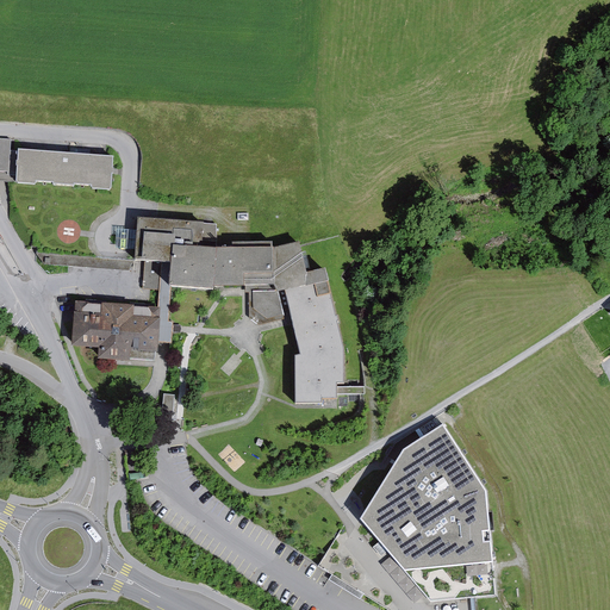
[(112,186),(114,154),(11,145),(11,139),(0,138),(0,169),(8,170),(8,174),(16,175),(16,179),(36,181),(36,179),(53,180),(53,182),(74,184),(75,181),(91,182),(91,185),(112,186)]
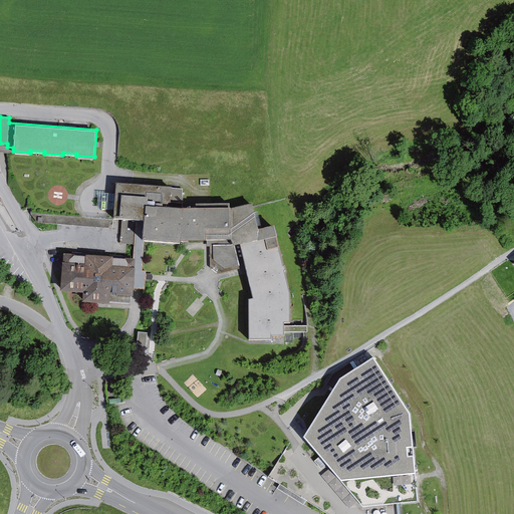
[(136,257),(134,287),(145,287),(146,270),(143,269),(145,236),(181,238),(181,236),(207,236),(207,246),(210,246),(210,267),(219,273),(246,266),(253,295),(248,296),(249,337),(272,336),(272,335),(284,335),(284,320),(290,320),(290,291),(285,268),(286,268),(284,262),(283,263),(276,233),(277,233),(274,222),(259,225),(252,201),(231,206),(231,204),(230,204),(230,201),(196,202),(196,205),(183,205),(184,188),(172,187),(171,185),(116,181),(114,215),(122,215),(120,243),(135,244),(134,257),(136,257)]
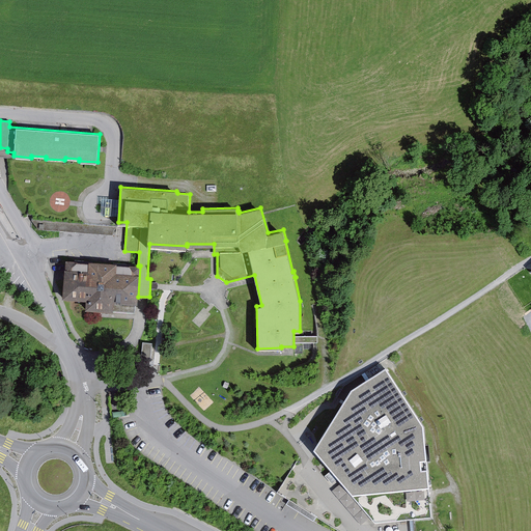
[(88,261),(65,260),(63,298),(87,299),(86,308),(113,310),(113,309),(135,311),(136,303),(137,303),(138,297),(140,266),(138,266),(117,263),(117,262),(88,260),(88,261)]
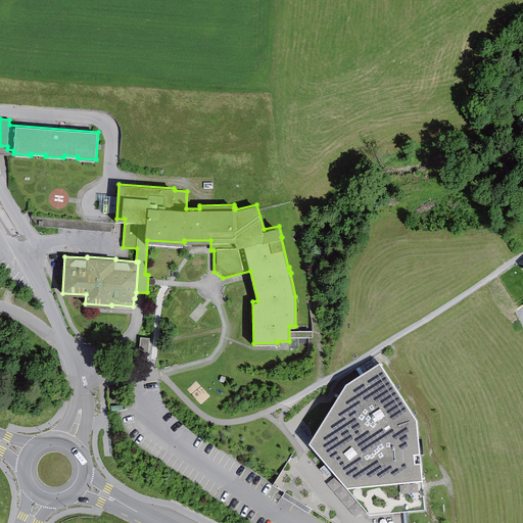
[(150,338),(140,337),(138,361),(147,362),(150,338)]
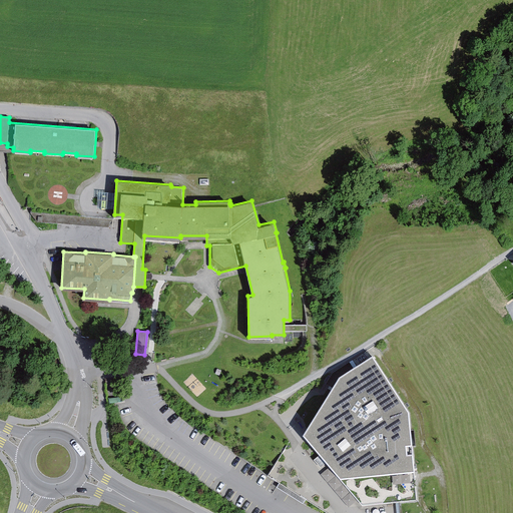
[(375,352),(338,372),(301,432),(340,481),(362,508),(420,504),(411,409),(375,352)]
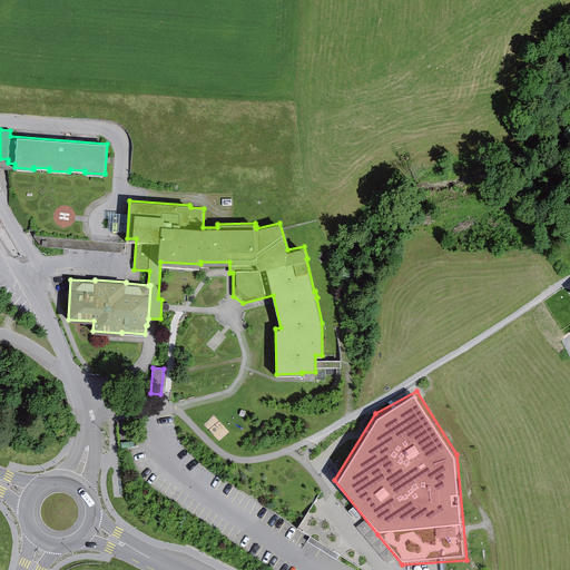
All buildings are outlined.
